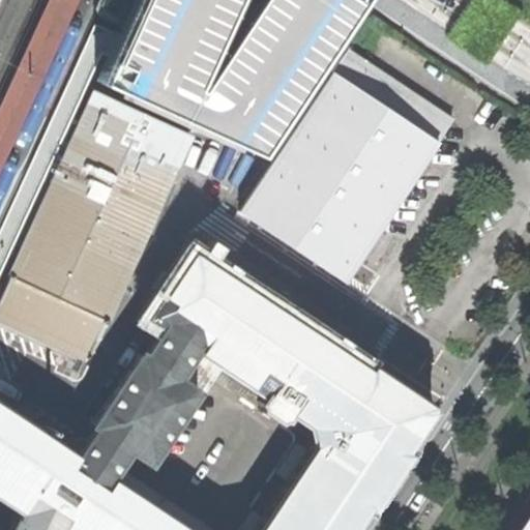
[(46,0),(0,99),(0,166),(77,0),(46,0)]
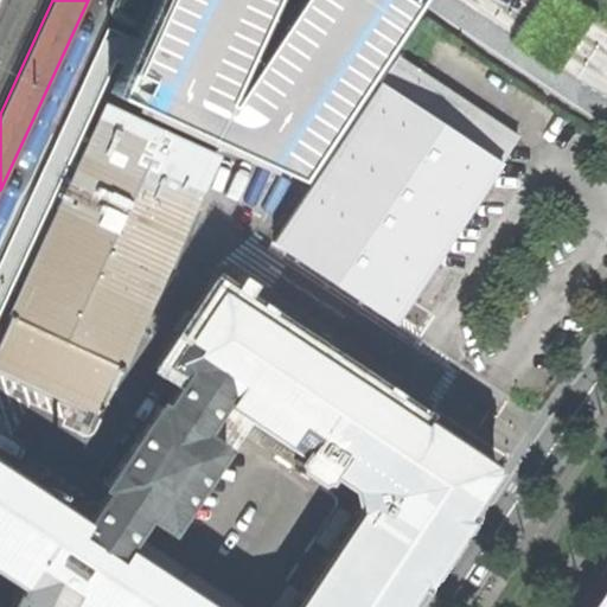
[(115,0),(109,18),(131,27),(140,23),(147,2),(146,0),(115,0)]
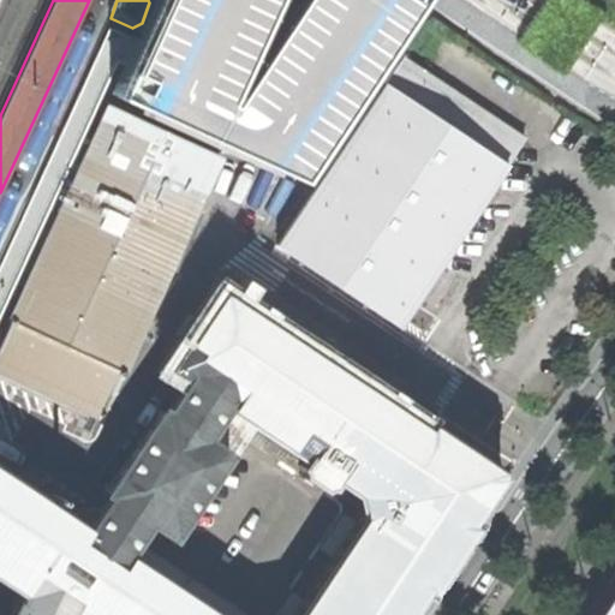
[(160,0),(136,53),(113,97),(297,181),(415,5),(418,0),(160,0)]
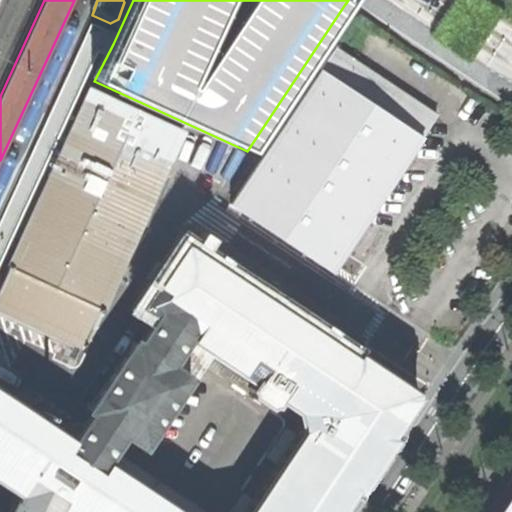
[(486,0),(455,0),(430,40),(469,65),(504,11),(486,0)]
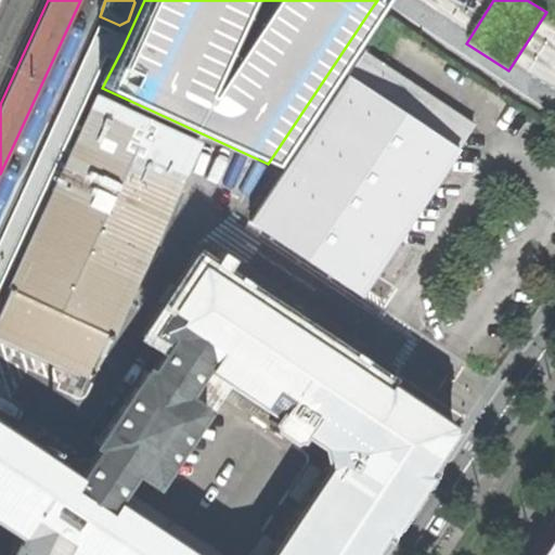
[(263,228),(360,295),(475,125),(364,50),(249,218),(263,228)]
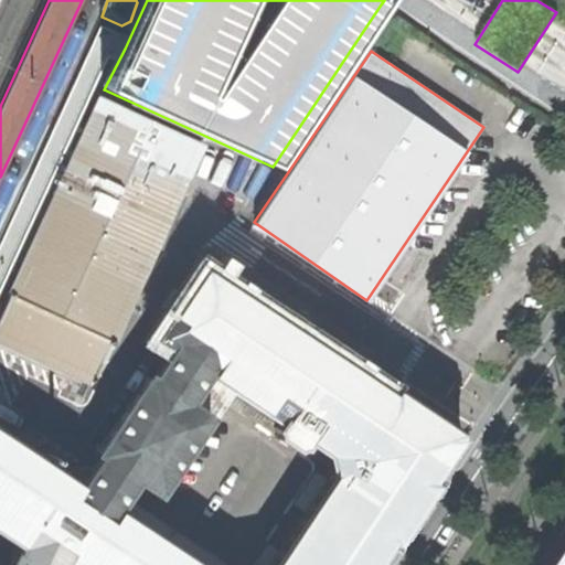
[(202,145),(98,97),(51,199),(21,263),(7,292),(9,295),(0,313),(0,336),(92,379),(108,341),(112,342),(168,219),(202,145)]
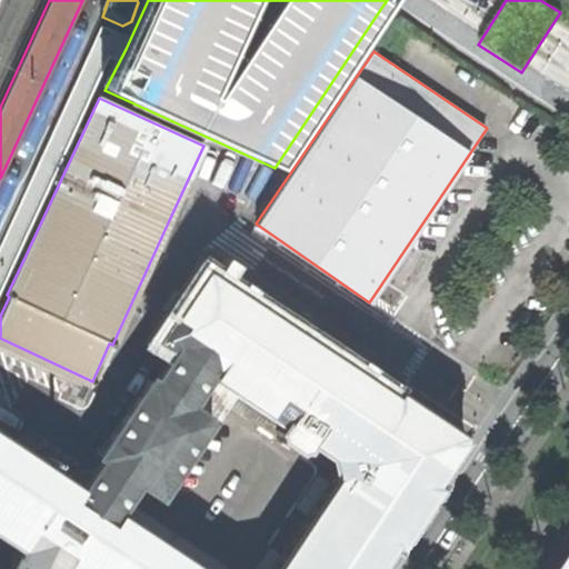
[(0,568),(382,568),(396,551),(400,553),(445,488),(440,482),(463,442),(462,433),(395,387),(392,391),(208,271),(188,299),(186,298),(181,306),(176,312),(178,315),(159,342),(176,355),(157,383),(152,381),(100,457),(105,461),(96,473),(86,489),(27,449),(0,431),(0,568)]
